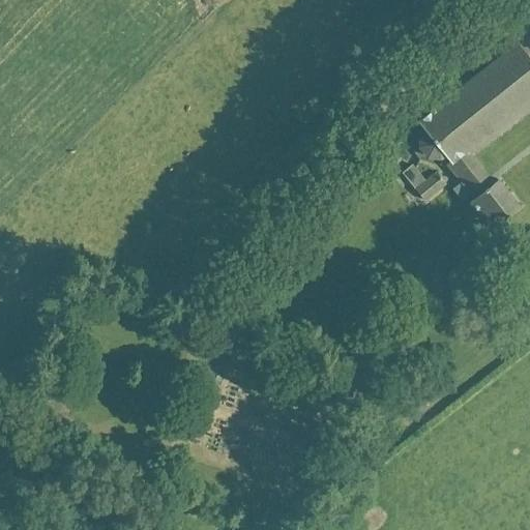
[(398,0),(394,3),(410,20),(424,6),(418,0),(398,0)]
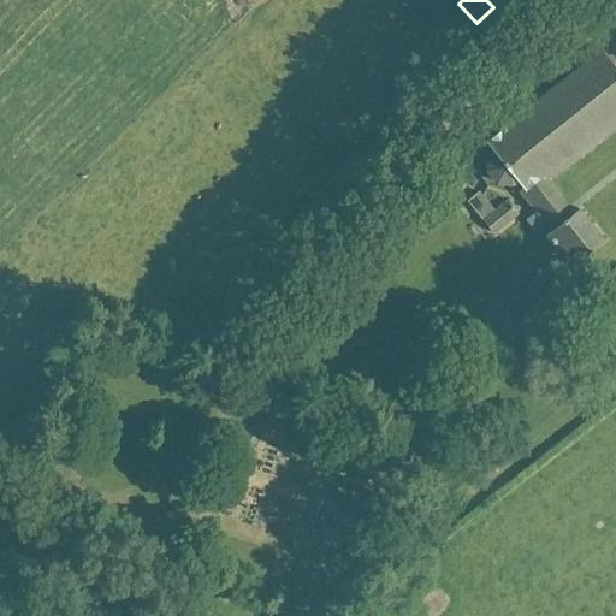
[(602,238),(578,208),(578,207),(572,212),(548,181),(562,169),(564,171),(567,169),(566,166),(579,155),(581,158),(584,155),(581,153),(596,142),(598,143),(600,141),(598,140),(614,128),(615,131),(615,130),(615,66),(600,47),(587,57),(579,46),(561,60),(563,64),(549,76),(546,73),(544,76),(545,78),(532,89),(529,88),(526,90),(528,93),(514,104),(513,101),(510,102),(513,105),(497,117),(492,110),(473,125),(491,148),(487,152),(486,167),(496,181),(511,182),(515,178),(522,187),(519,189),(550,229),(545,232),(557,248),(563,243),(576,260),(602,238)]
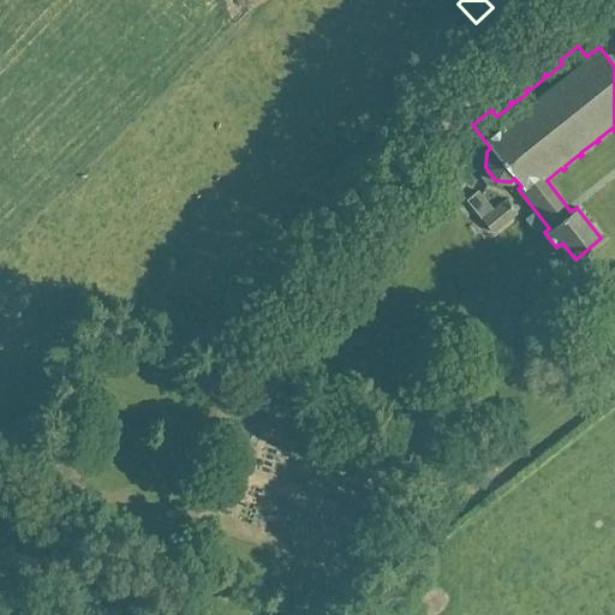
[(491,232),(517,212),(506,198),(493,209),(478,190),(466,199),(491,232)]
